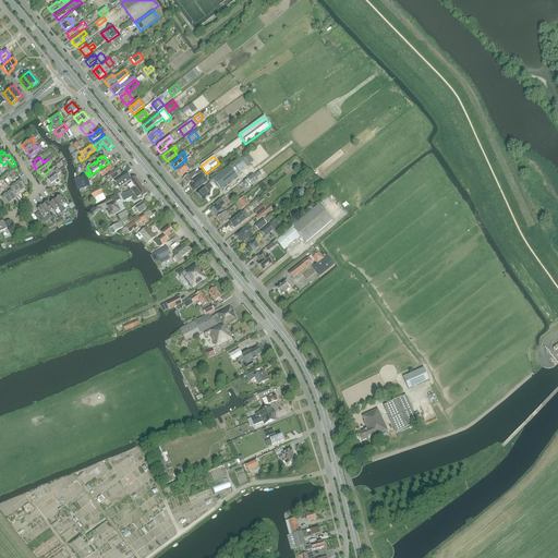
[(186,161),(176,171),(181,178),(190,171),(194,167),(191,164),(189,166),(186,161)]
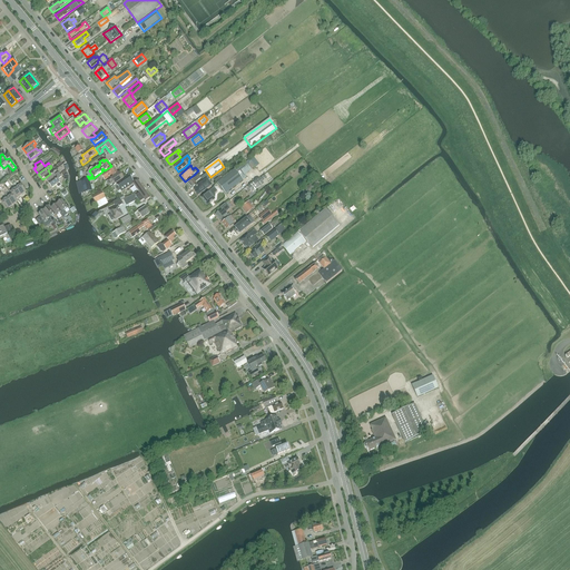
[(112,177),(117,174),(112,167),(101,175),(105,180),(111,175),(112,177)]
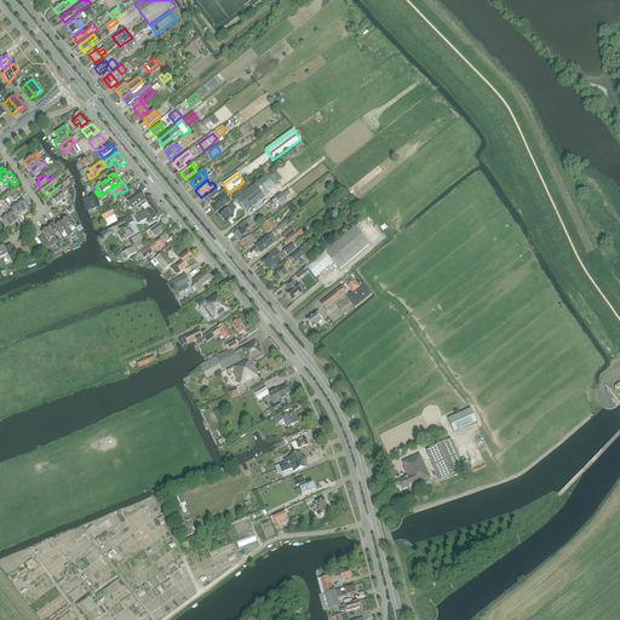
[(283,191),(286,194),(288,193),(291,195),(297,190),(291,184),(283,191)]
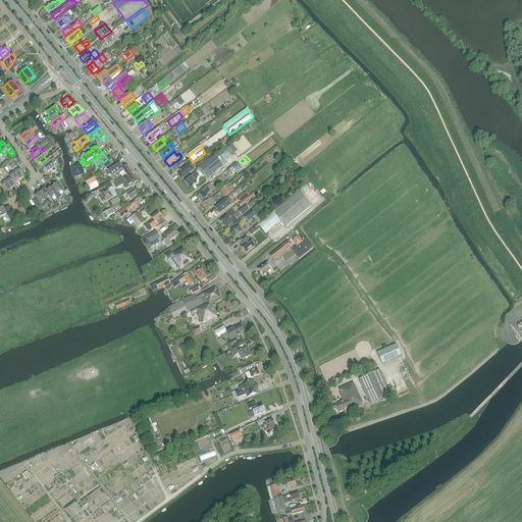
[(215,156),(199,168),(206,178),(222,165),(215,156)]
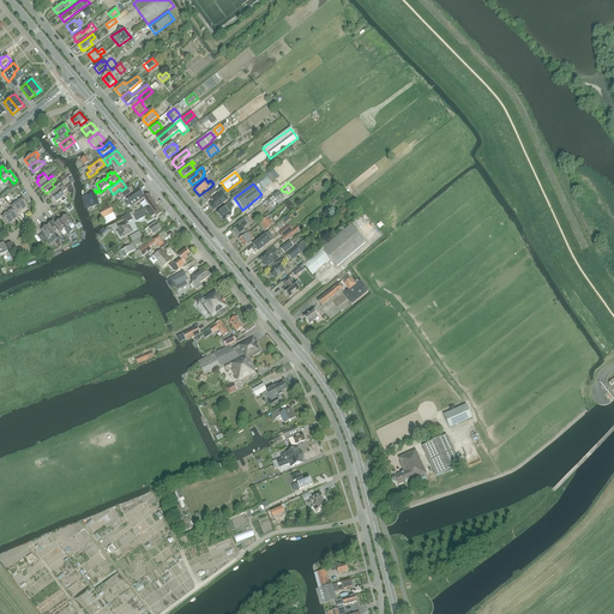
[(56,185),(54,187),(48,192),(52,198),(65,188),(62,186),(59,188),(56,185)]
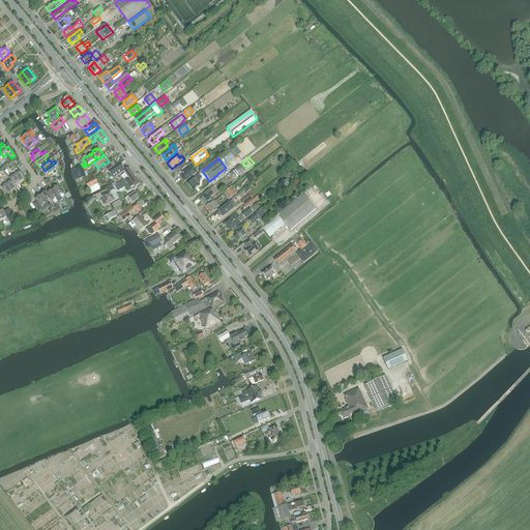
[(107,172),(115,166),(111,160),(98,170),(100,172),(105,169),(107,172)]
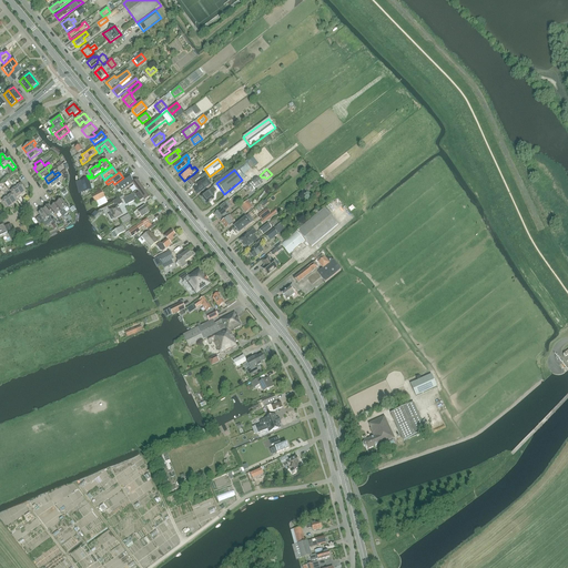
[(60,174),(48,183),(52,188),(57,185),(58,186),(59,186),(60,185),(61,184),(59,183),(60,182),(58,179),(61,176),(60,174)]
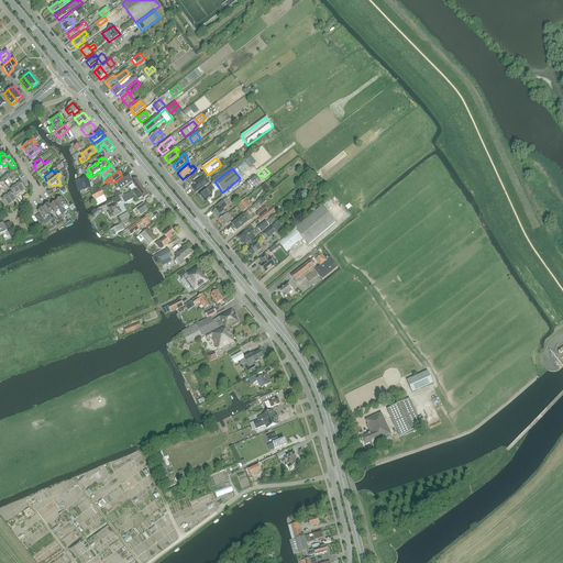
[(109,186),(114,194),(133,181),(128,173),(122,176),(113,183),(109,186)]
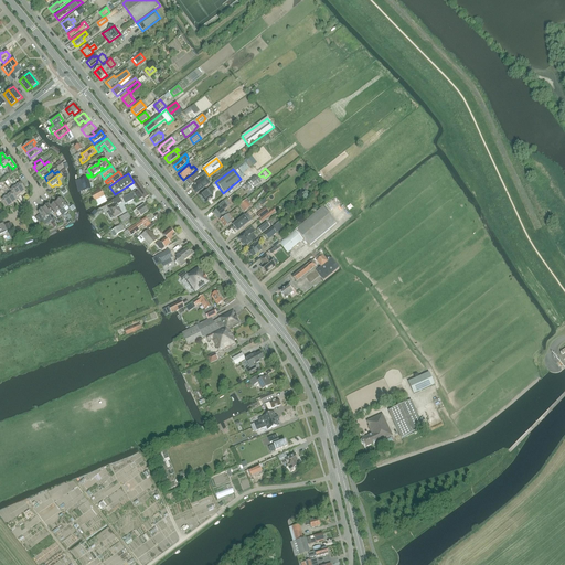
[(194,181),(200,177),(196,173),(194,176),(185,182),(190,188),(195,183),(194,181)]
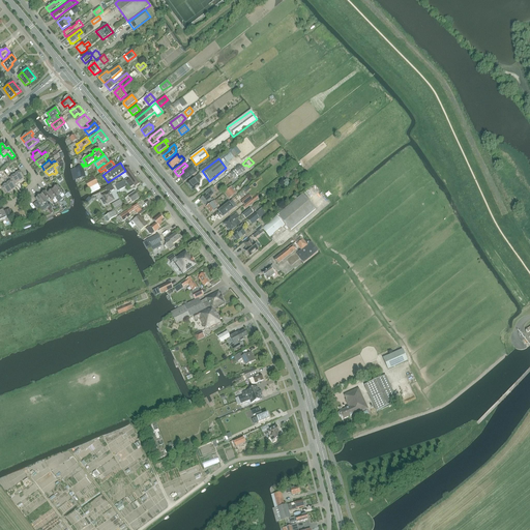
[(86,177),(83,166),(83,167),(76,168),(79,179),(86,177)]
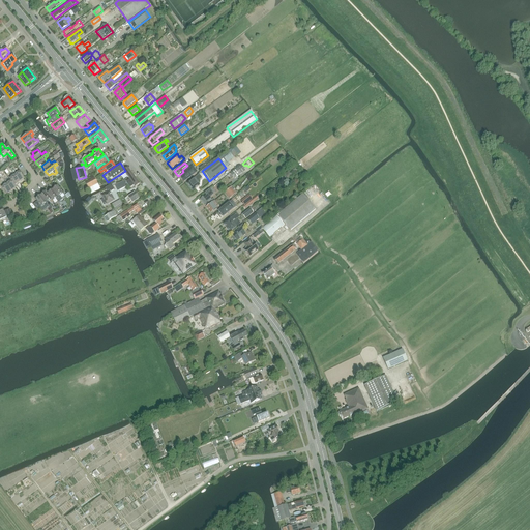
[(193,168),(180,176),(182,179),(181,179),(184,182),(197,173),(193,168)]
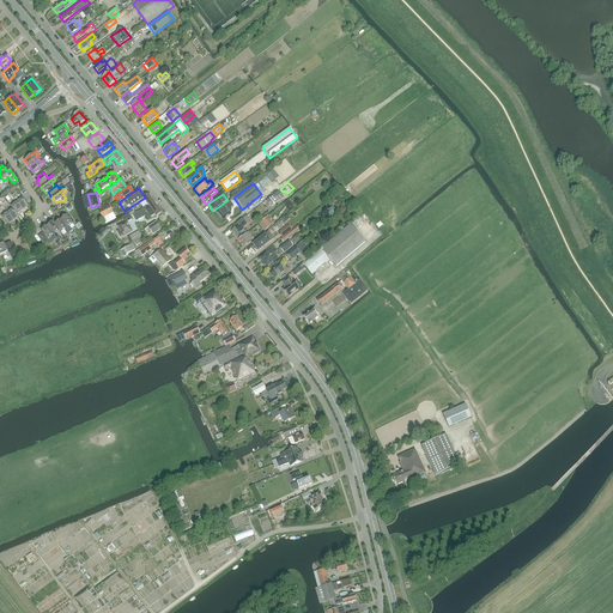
[(274,194),(267,201),(271,206),(279,200),(274,194)]
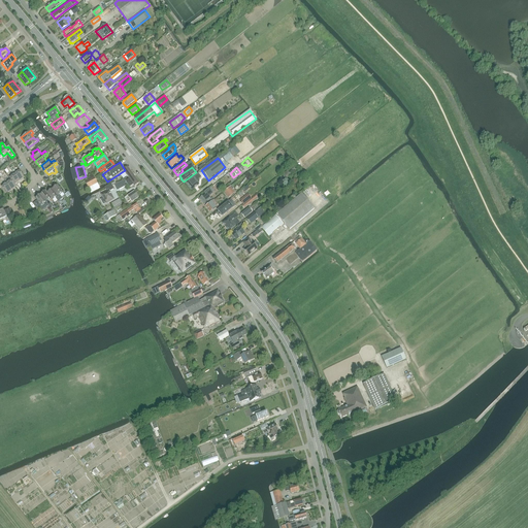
[(134,183),(136,186),(139,184),(136,180),(137,179),(136,178),(135,178),(128,168),(125,170),(123,171),(128,177),(129,178),(129,179),(133,184),(134,183)]
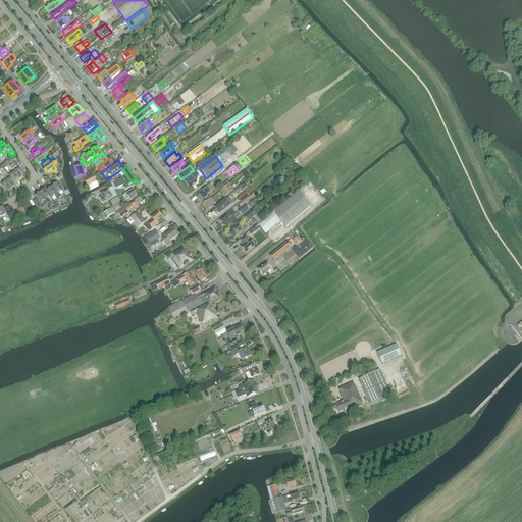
[(291,170),(288,166),(279,172),(282,176),(291,170)]
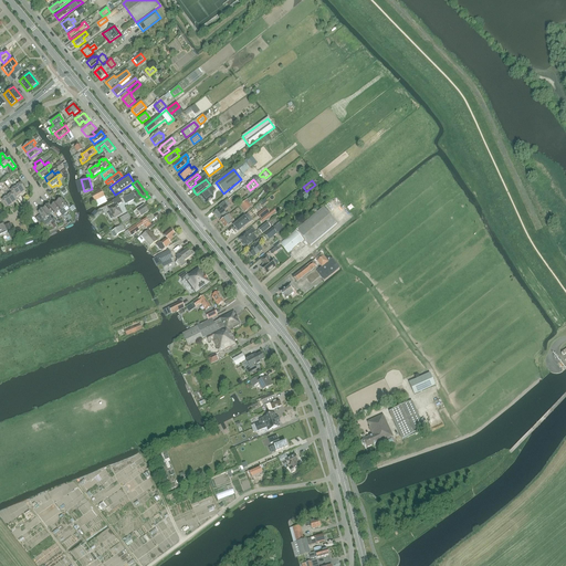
[(16,187),(21,194),(25,190),(21,184),(16,187)]
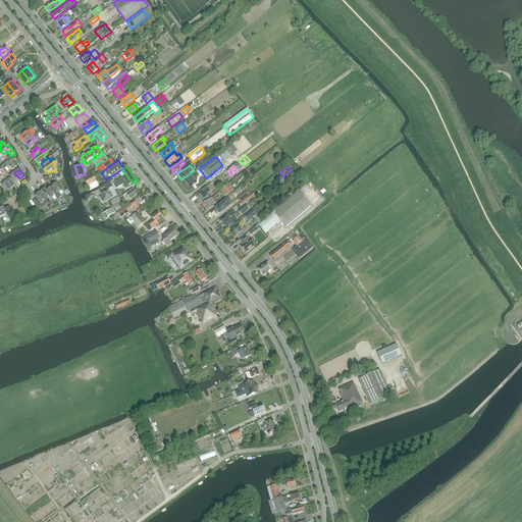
[(9,176),(11,178),(11,177),(14,183),(19,178),(14,172),(9,176)]
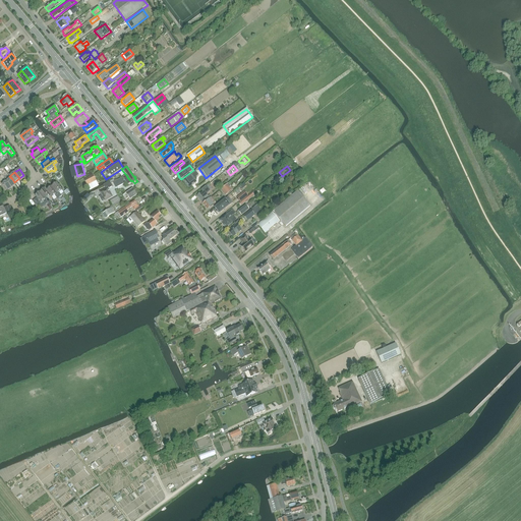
[(195,172),(184,181),(189,187),(196,182),(193,178),(198,175),(195,172)]
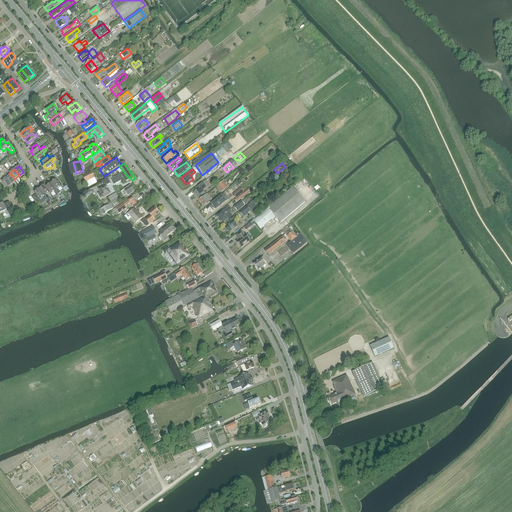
[(86,183),(95,178),(91,172),(82,177),(86,183)]
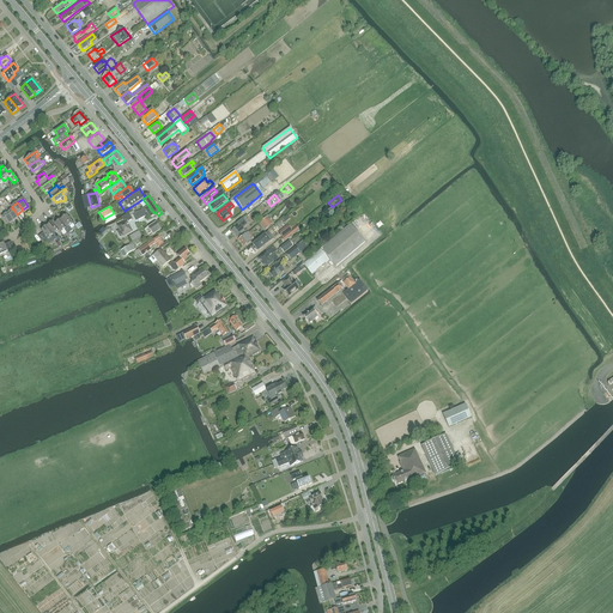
[(155,213),(150,208),(149,210),(146,207),(144,208),(151,218),(155,216),(156,217),(158,216),(156,212),(155,213)]
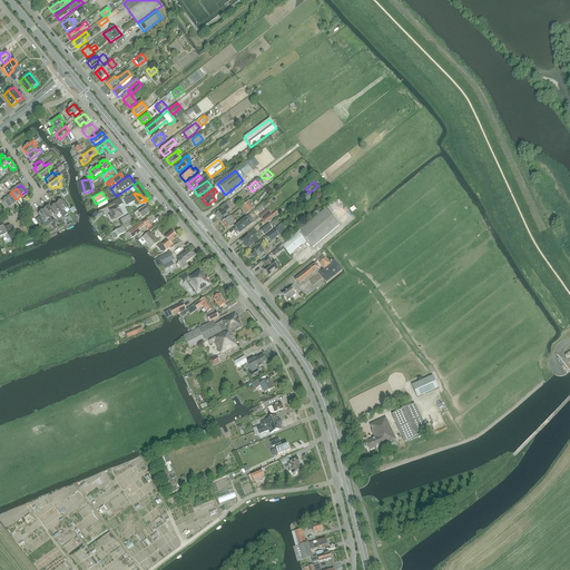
[(18,202),(16,199),(12,194),(12,195),(7,198),(12,205),(18,202)]
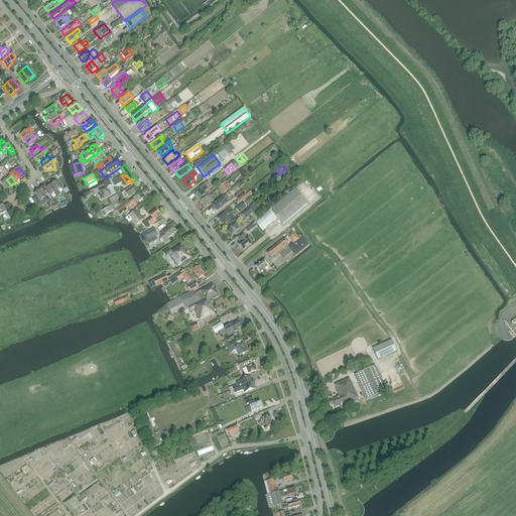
[(115,186),(123,181),(121,176),(112,181),(115,186)]
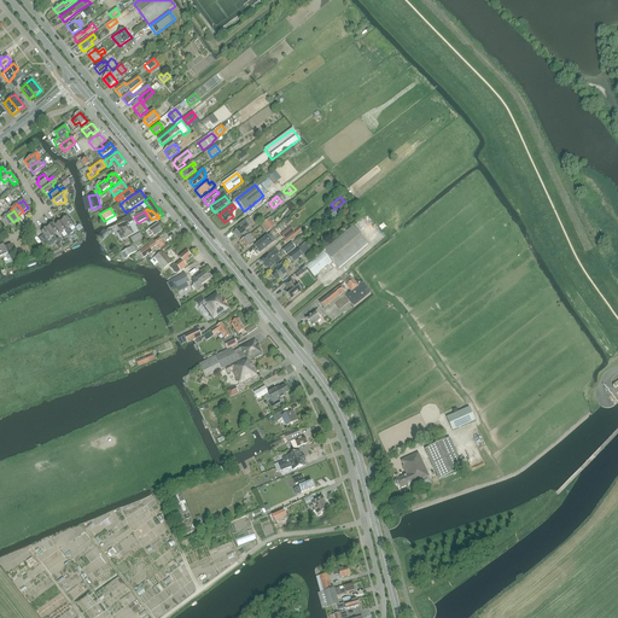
[(13,222),(7,215),(3,219),(7,227),(13,222)]
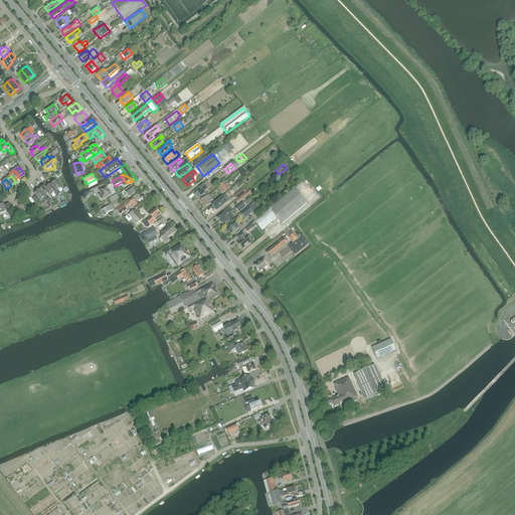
[(111,194),(107,186),(108,186),(111,184),(108,179),(103,182),(105,187),(99,190),(101,193),(98,195),(101,200),(104,198),(111,194)]
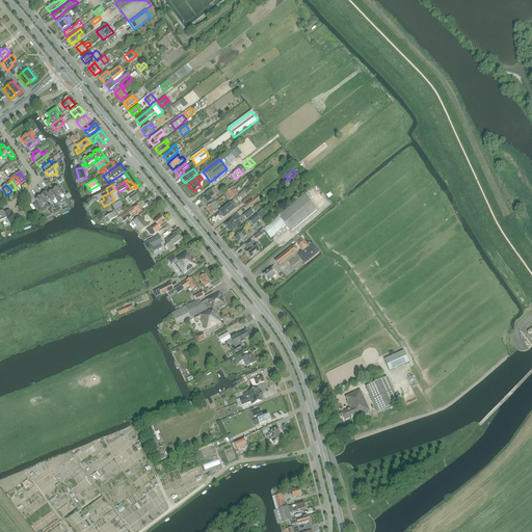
[(53,190),(60,202),(63,201),(60,196),(63,194),(58,187),(53,190)]
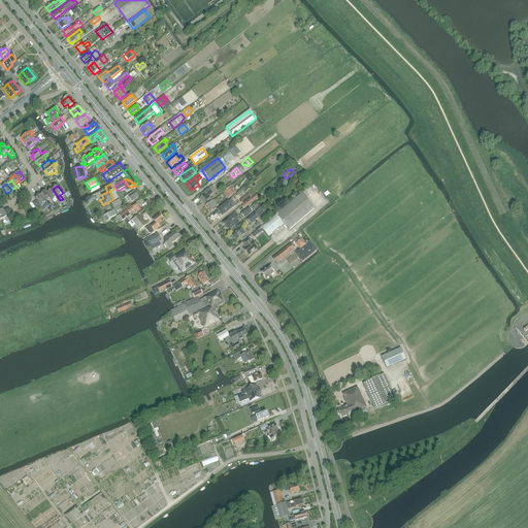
[(231,186),(230,187),(226,191),(231,196),(235,193),(234,192),(235,190),(231,186)]
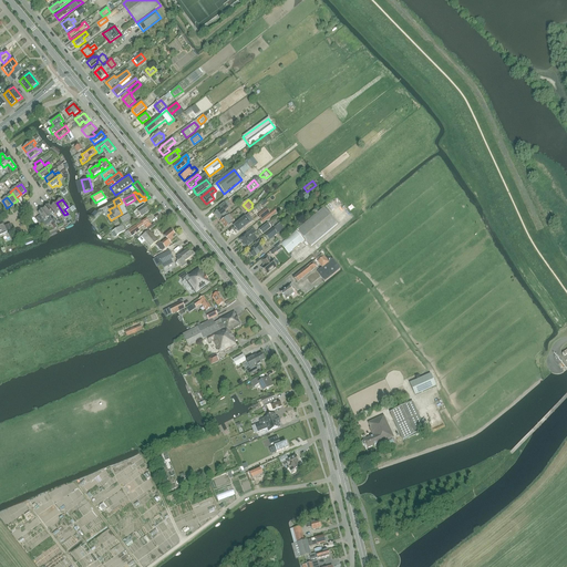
[(54,213),(57,215),(60,213),(62,217),(64,215),(57,203),(51,207),(54,213)]
